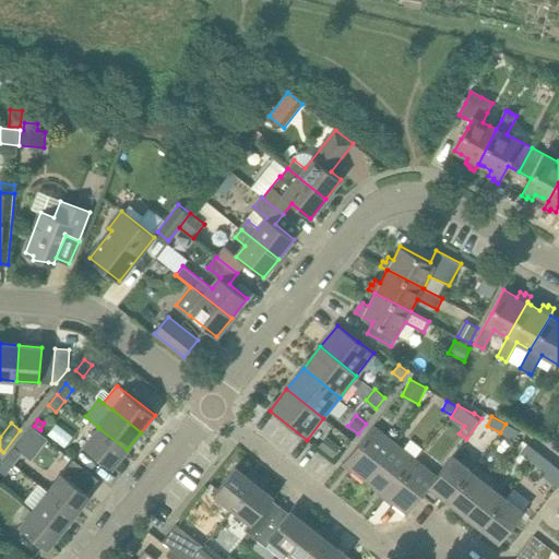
[(520,430),(506,424),(500,432),(514,440),(520,430)]
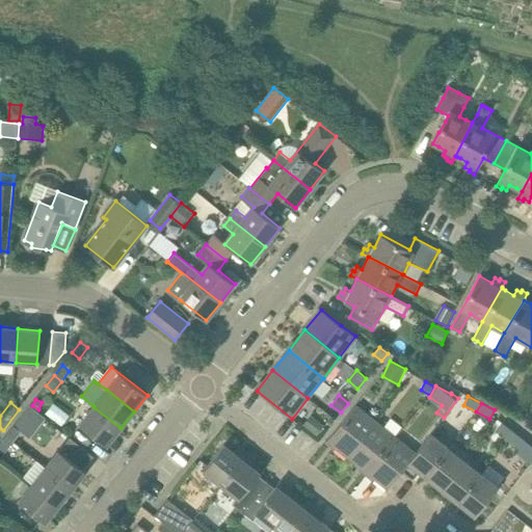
[(348,457),(375,422),(355,406),(327,441),(348,457)]
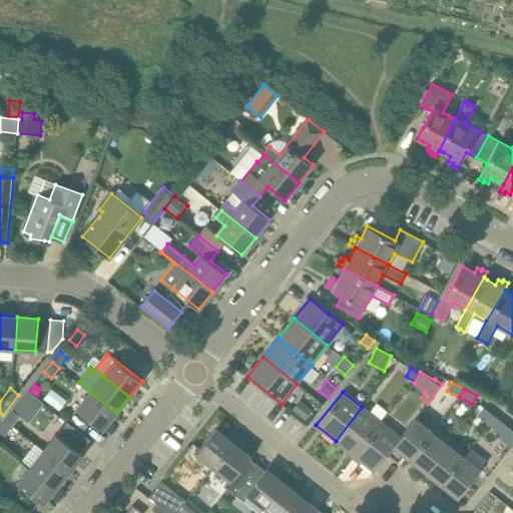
[(116,413),(90,393),(77,409),(103,430),(116,413)]
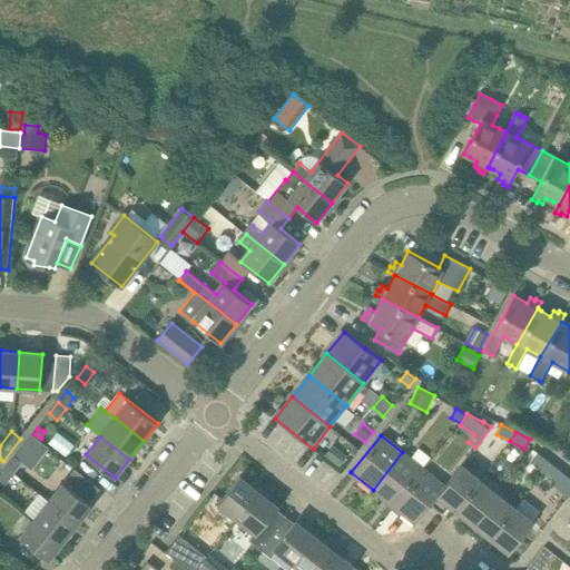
[(326,459),(340,469),(347,459),(334,449),(326,459)]
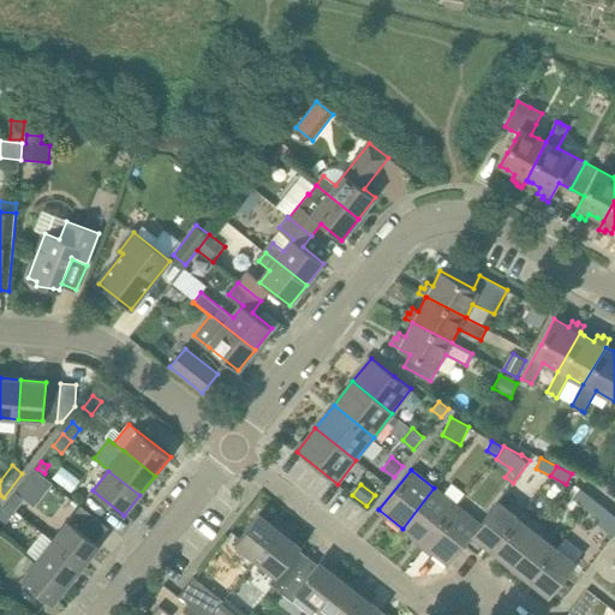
[(402,529),(425,547),(458,507),(434,488),(402,529)]
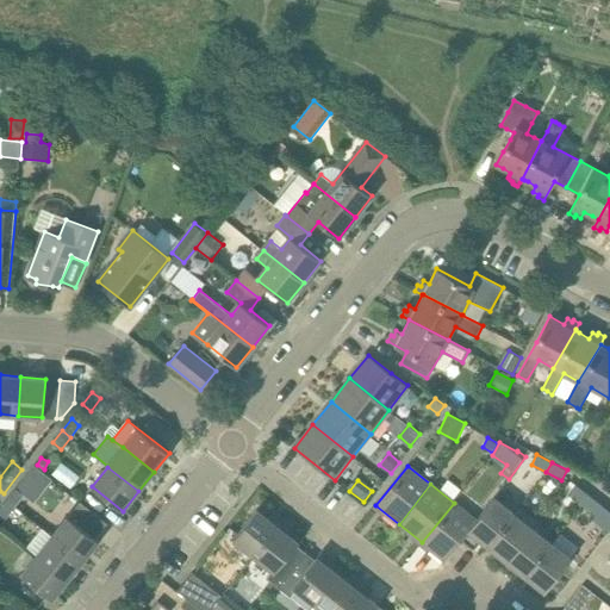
[(570,495),(583,505),(590,496),(577,485),(570,495)]
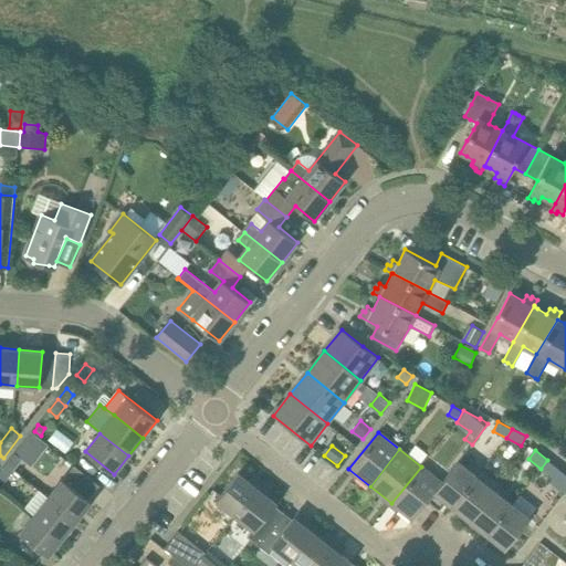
[(6,463),(14,471),(22,459),(14,452),(6,463)]
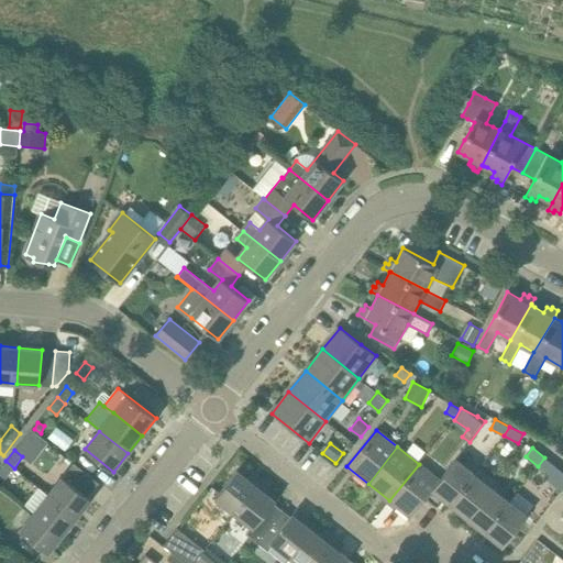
[(556,466),(544,457),(538,466),(550,475),(556,466)]
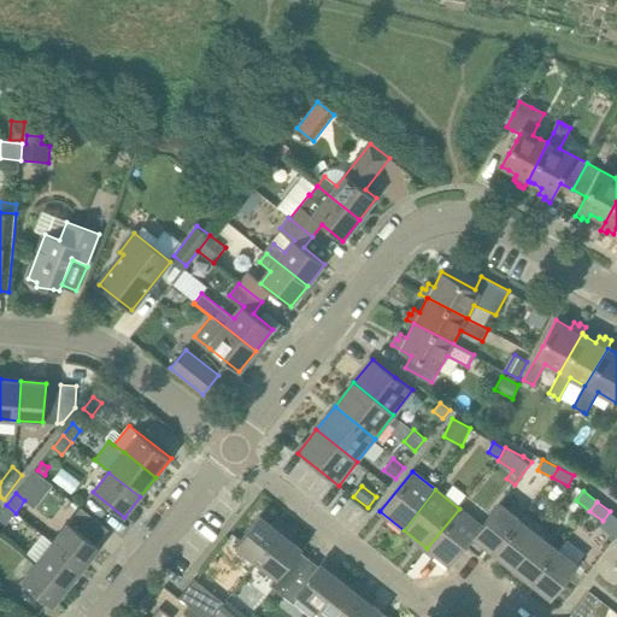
[(451,568),(475,538),(501,504),(499,503),(480,526),(459,509),(427,548),(451,568)]
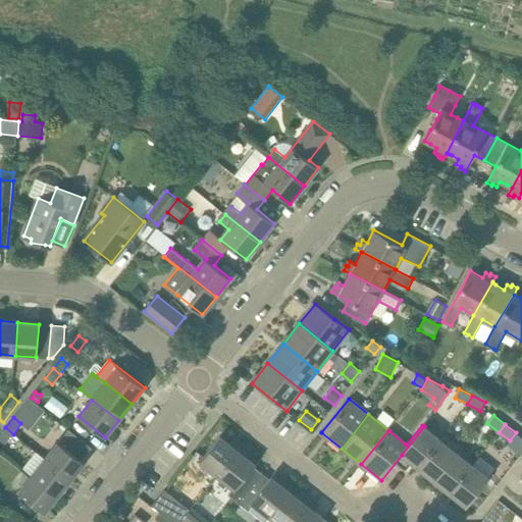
[(402,455),(418,467),(440,439),(424,426),(402,455)]
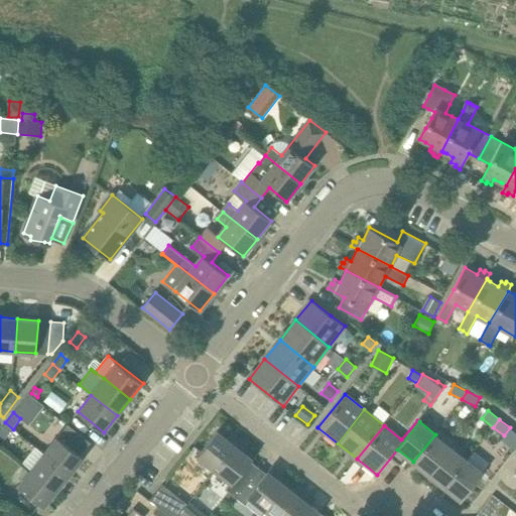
[(0,434),(5,439),(13,429),(5,422),(0,428),(0,434)]
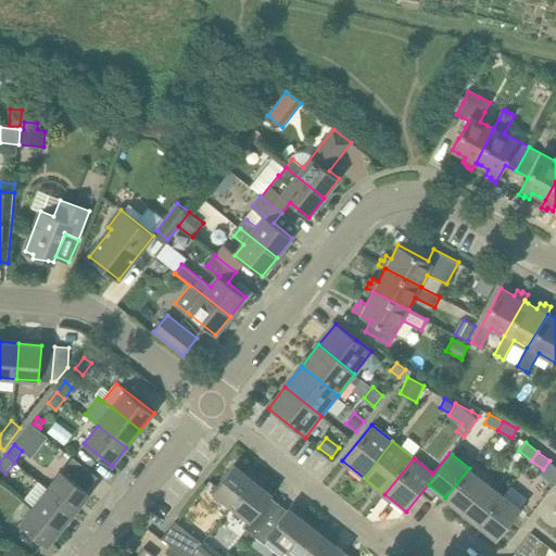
[(231,506),(260,472),(251,466),(244,472),(235,464),(212,492),(231,506)]
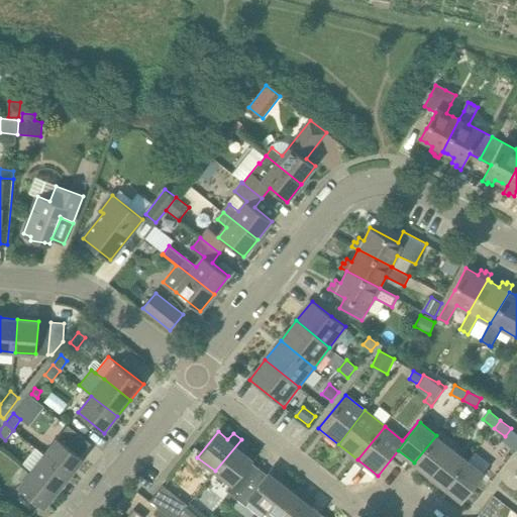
[(414,462),(430,476),(451,448),(436,435),(414,462)]
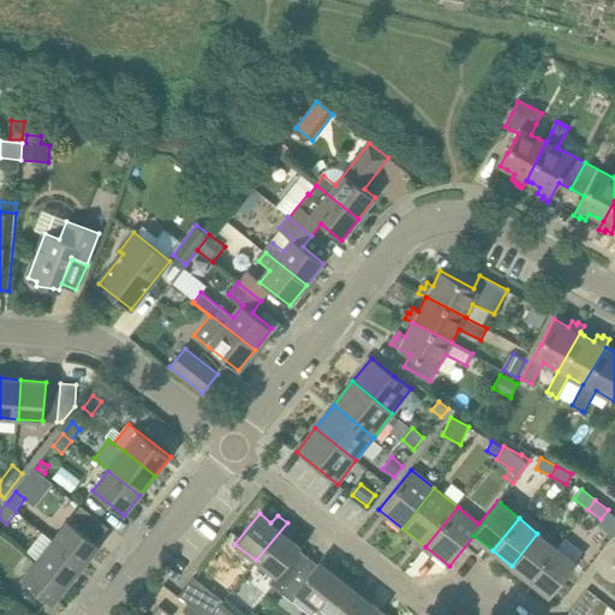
[(52,539),(84,565),(100,545),(66,520),(52,539)]
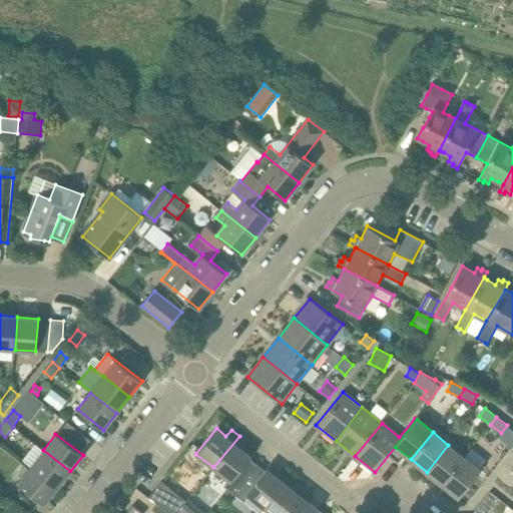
[(223,486),(234,494),(258,465),(249,458),(250,456),(241,448),(246,442),(239,436),(213,467),(228,479),(223,486)]
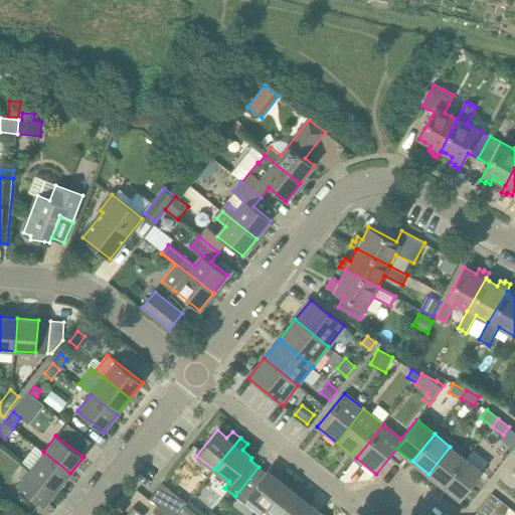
[(428,474),(445,487),(466,459),(450,447),(428,474)]
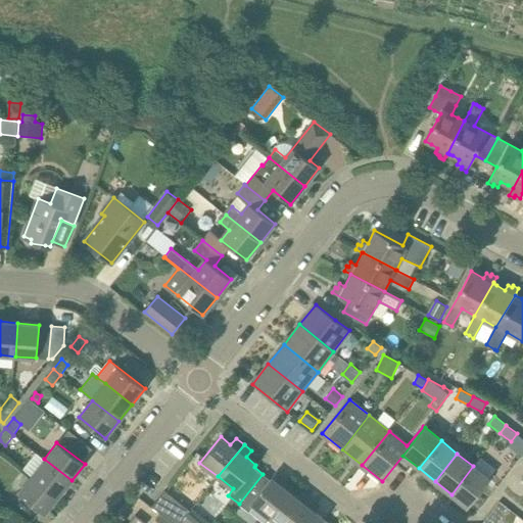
[(44,459),(32,476),(58,496),(72,480),(44,459)]
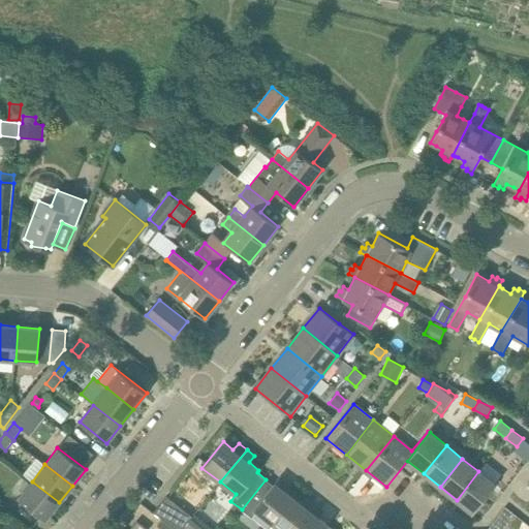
[(478,471),(457,500),(472,514),(495,485),(478,471)]
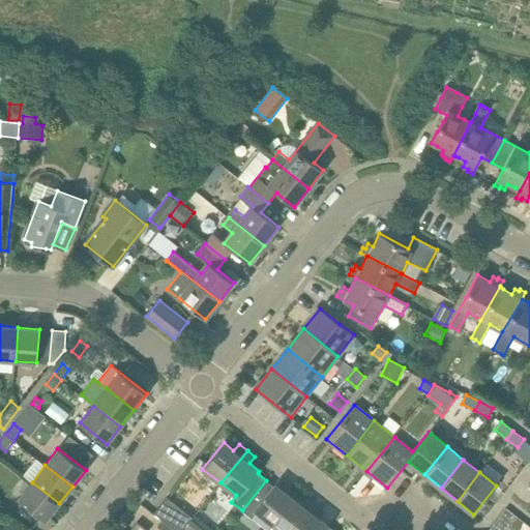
[(274,525),(294,499),(284,491),(289,483),(281,477),(274,487),(266,480),(242,510),(252,519),(258,511),(274,525)]
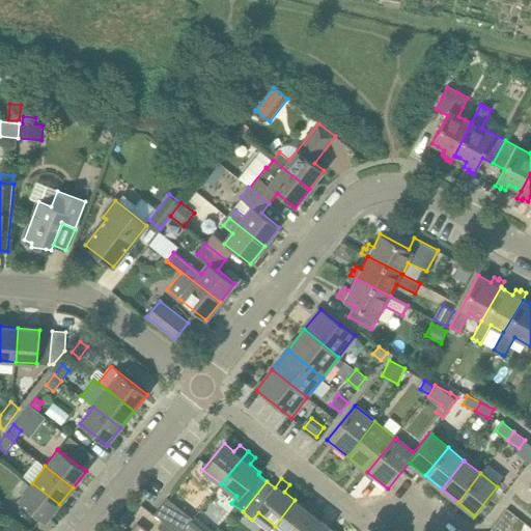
[(59,504),(32,483),(19,500),(46,522),(59,504)]
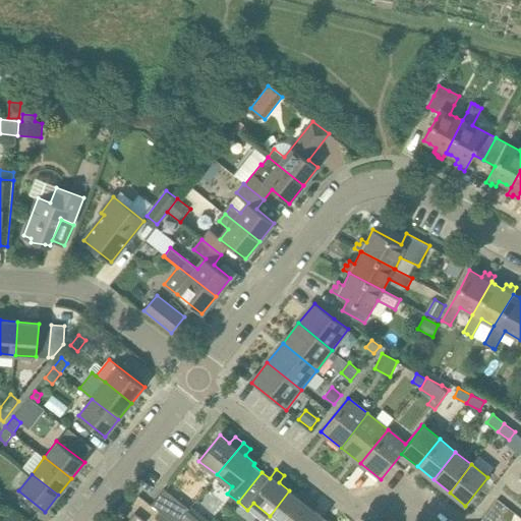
[(179,520),(186,512),(189,509),(164,488),(152,505),(160,511),(172,520),(179,520)]
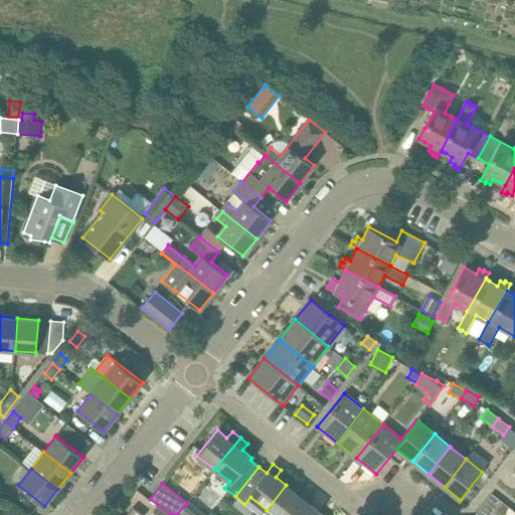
[(267,510),(273,514),(289,514),(308,491),(300,485),(295,492),(286,485),(267,510)]
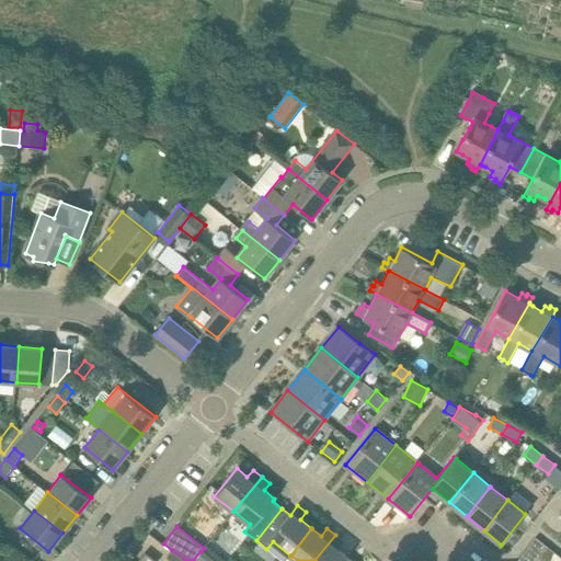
[(344,560),(348,557),(338,548),(343,541),(335,535),(315,560),(344,560)]
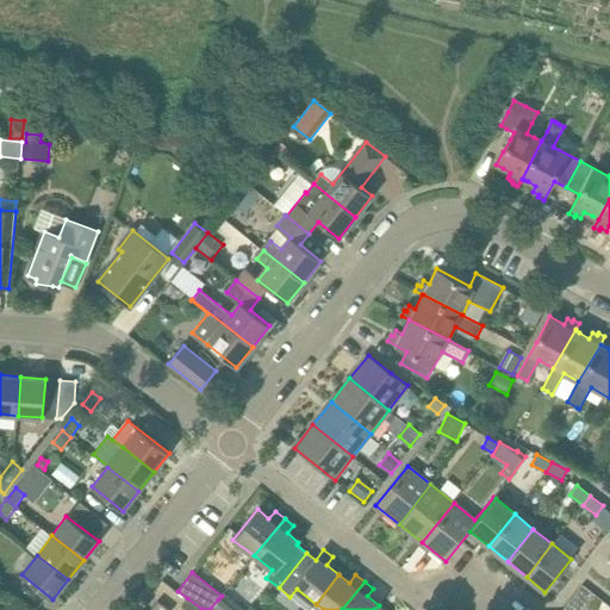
[(185,609),(199,609),(201,609),(187,598),(181,607),(185,609)]
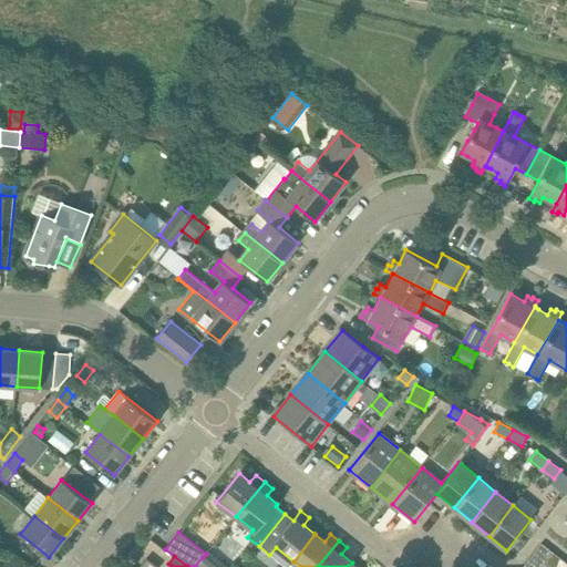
[(214,566),(203,557),(195,566),(214,566)]
